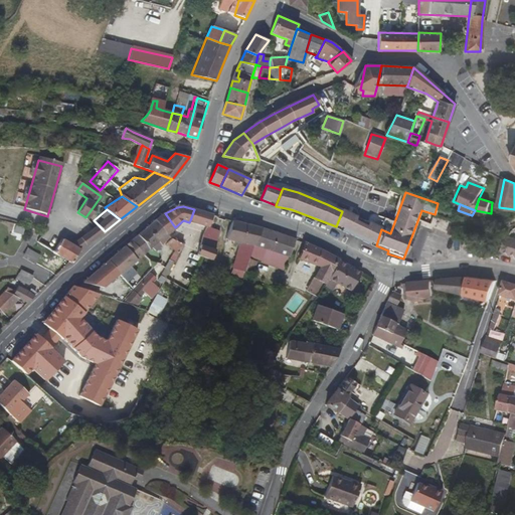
[(213,215),(194,209),(190,220),(208,226),(213,215)]
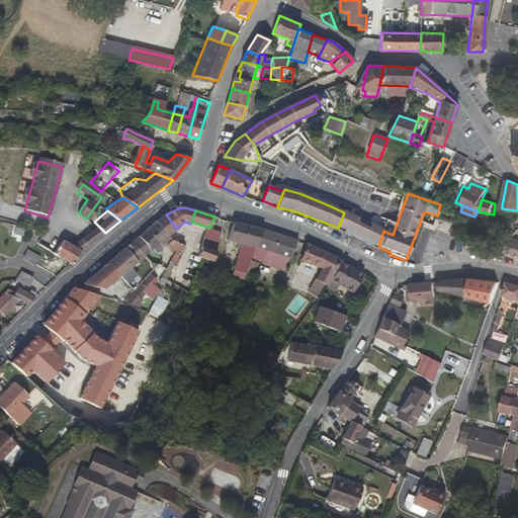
[(384,229),(344,212),(338,228),(337,231),(377,249),(378,247),(383,231),(384,229)]
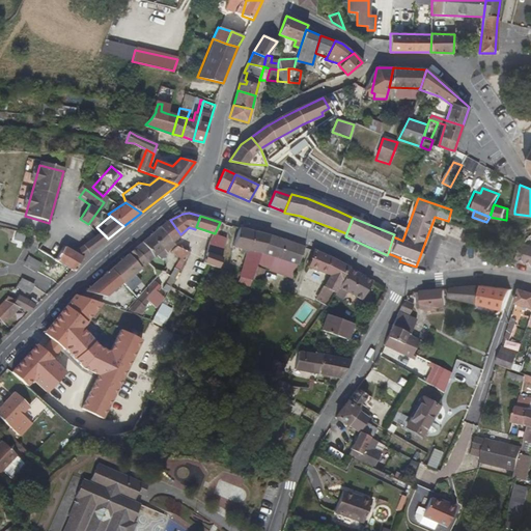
[(170,220),(161,228),(173,242),(180,234),(170,220)]
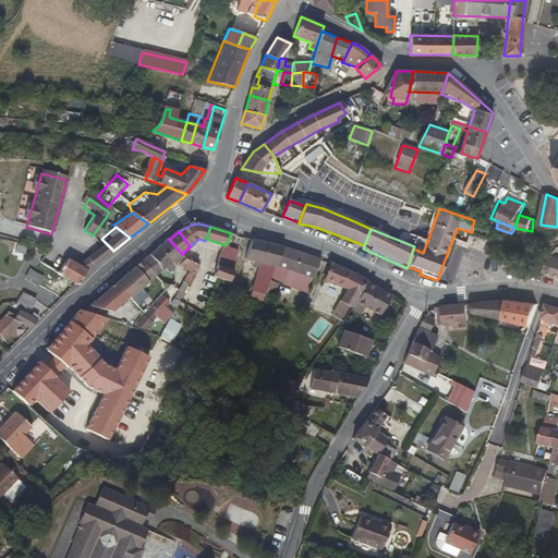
[(169,240),(160,247),(172,262),(176,259),(181,266),(186,259),(182,254),(169,240)]
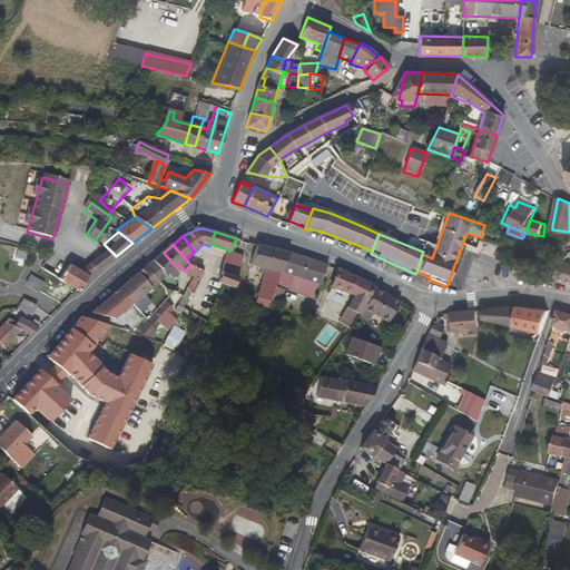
[(288,253),(258,245),(251,265),(268,271),(258,296),(271,301),(272,300),(276,287),(278,284),(290,287),(293,276),(281,274),(288,253)]
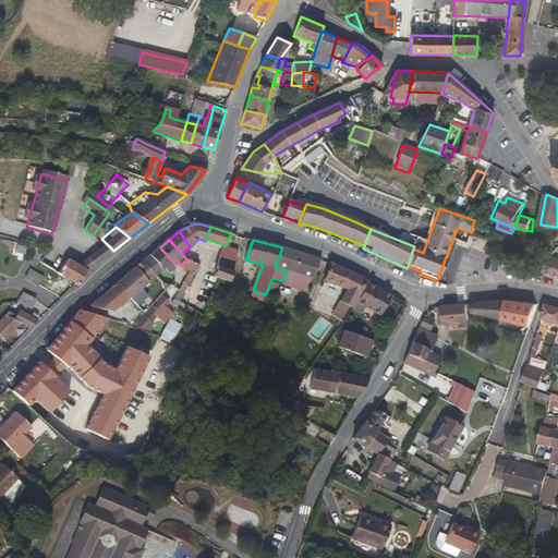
[(15,243),(14,250),(26,252),(27,246),(15,243)]
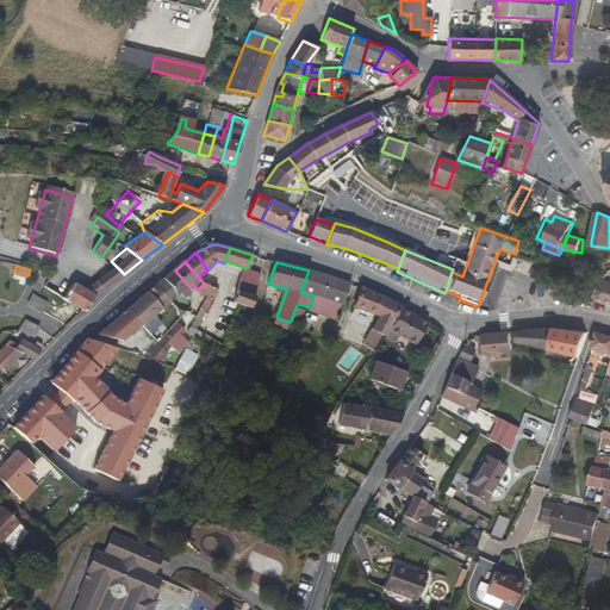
[(120,278),(124,274),(116,266),(112,268),(120,278)]
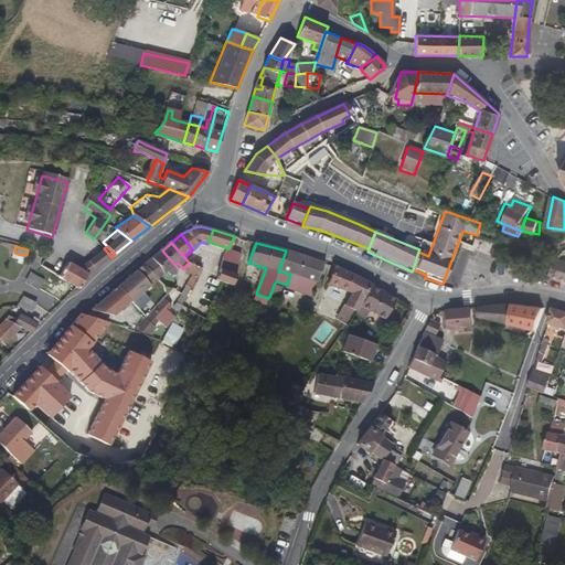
[(104,248),(76,267),(87,272),(112,257),(104,248)]
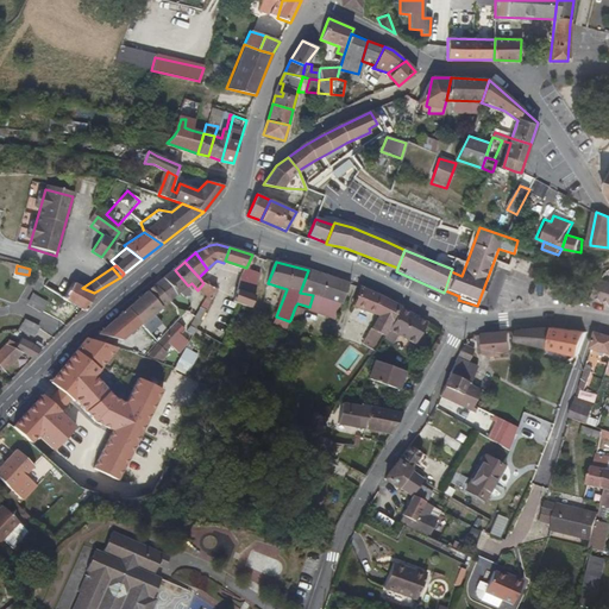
[(175,270),(156,284),(168,297),(171,302),(188,286),(175,270)]
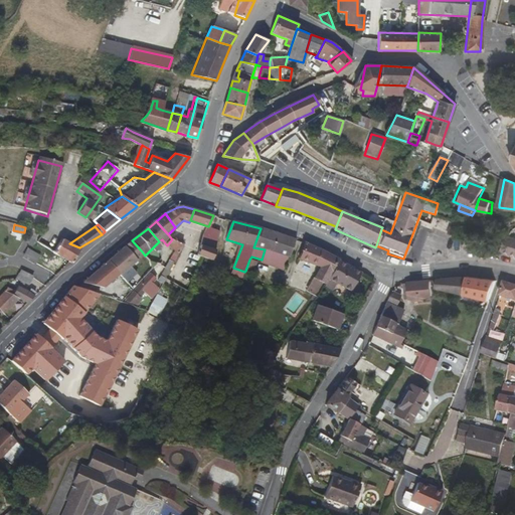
[(282,234),(261,228),(253,247),(265,249),(267,250),(290,256),(295,239),(282,234)]
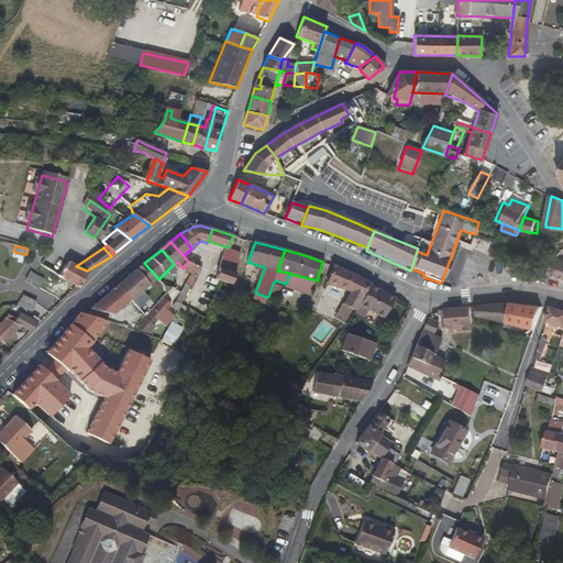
[(497,258),(495,264),(509,268),(510,263),(497,258)]
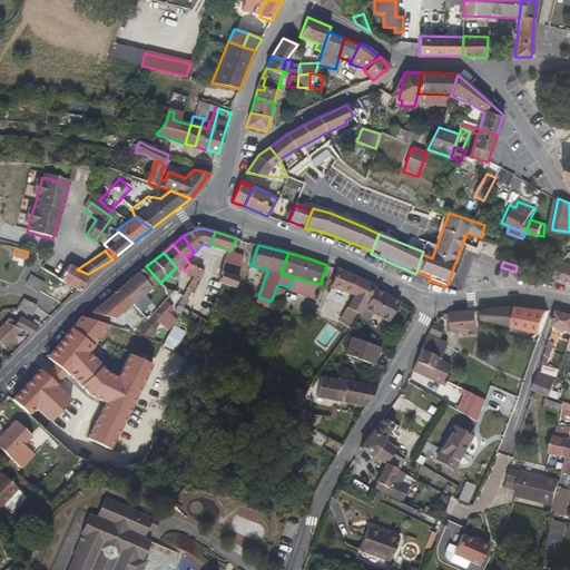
[(59,279),(77,288),(79,290),(88,274),(77,269),(68,264),(59,279)]
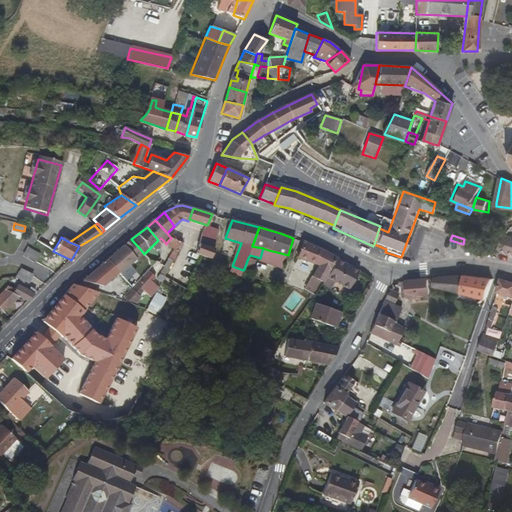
[(169,248),(173,250),(178,252),(181,246),(182,244),(171,238),(166,244),(169,248)]
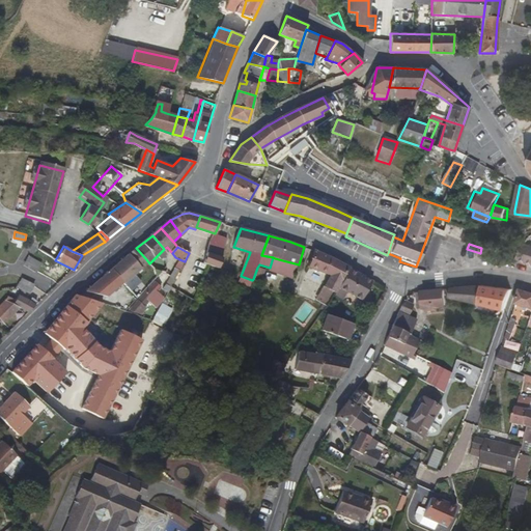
[(103,297),(146,259),(136,248),(86,291),(103,297)]
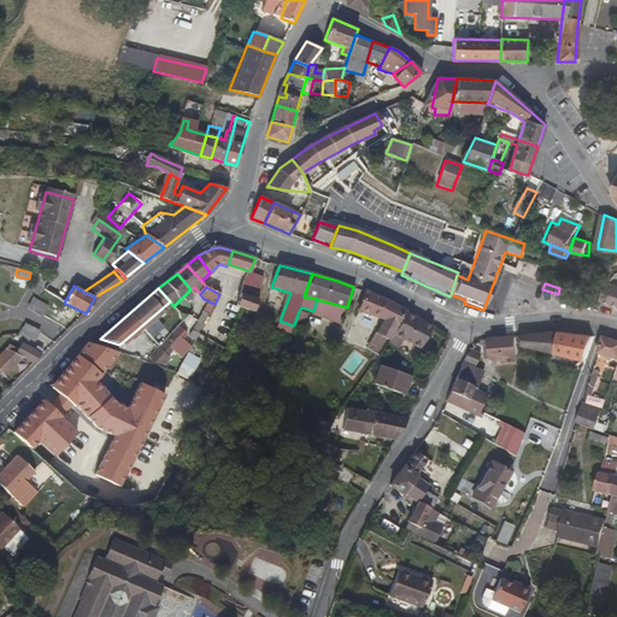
[(388,301),(365,292),(358,310),(385,321),(377,333),(389,341),(407,312),(388,301)]
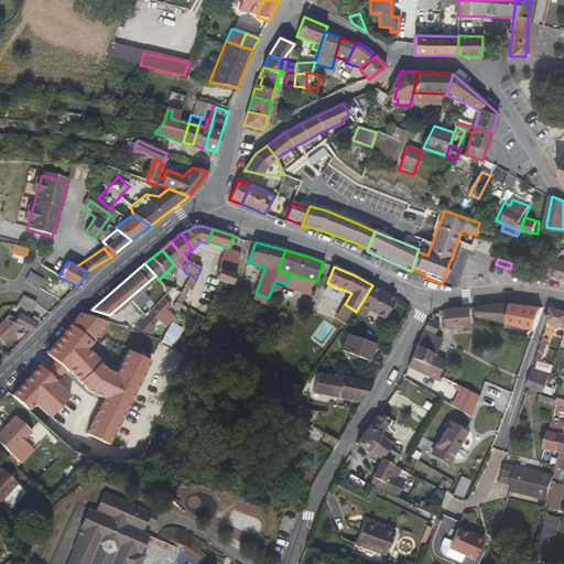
[(232,285),(237,274),(220,268),(218,277),(217,280),(224,282),(232,285)]
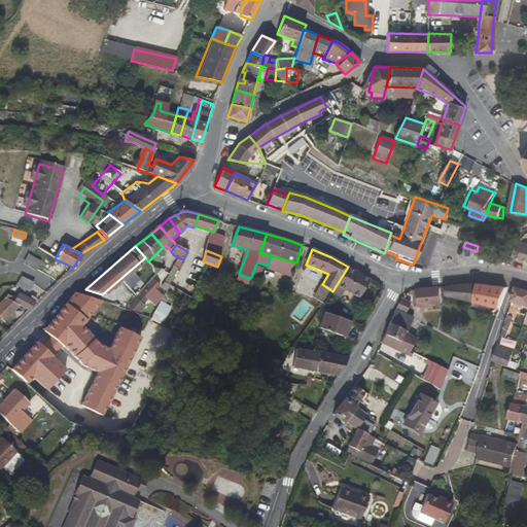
[(28,252),(22,260),(34,268),(39,259),(28,252)]
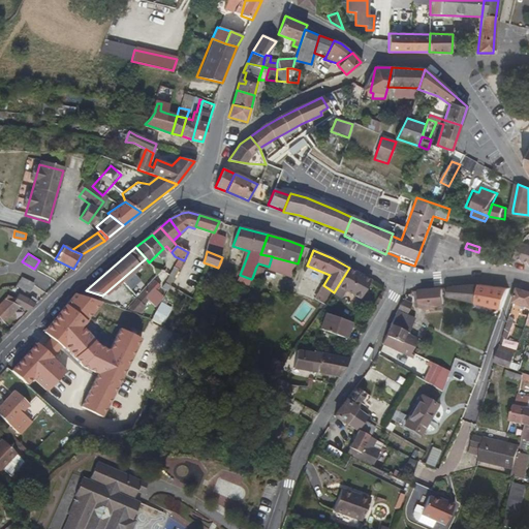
[(298,263),(274,257),(270,270),(292,277),(298,263)]
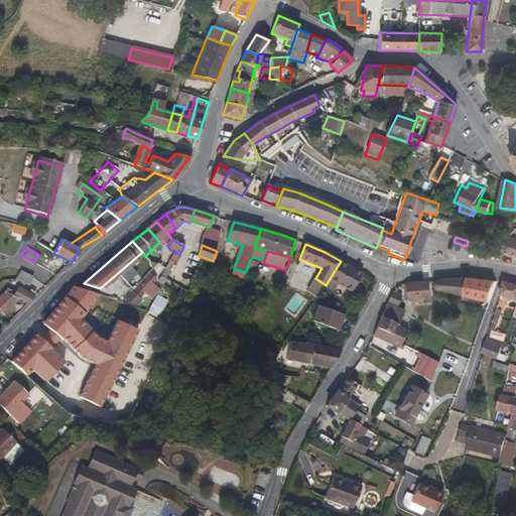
[(250,260),(246,271),(253,274),(256,263),(250,260)]
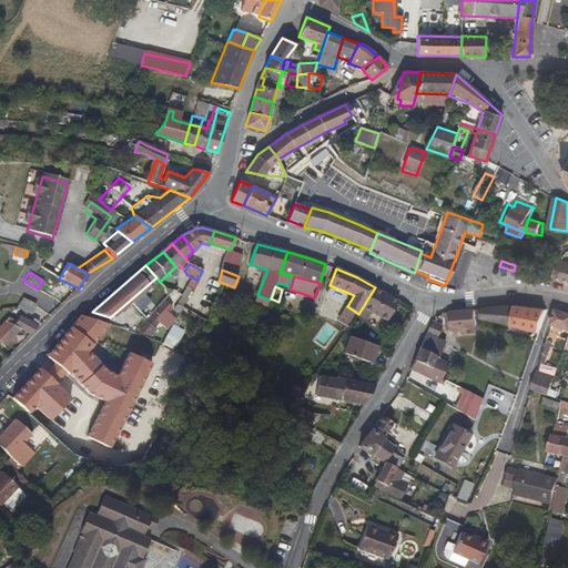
[(386,321),(398,301),(375,287),(358,314),(356,318),(365,324),(372,313),(386,321)]
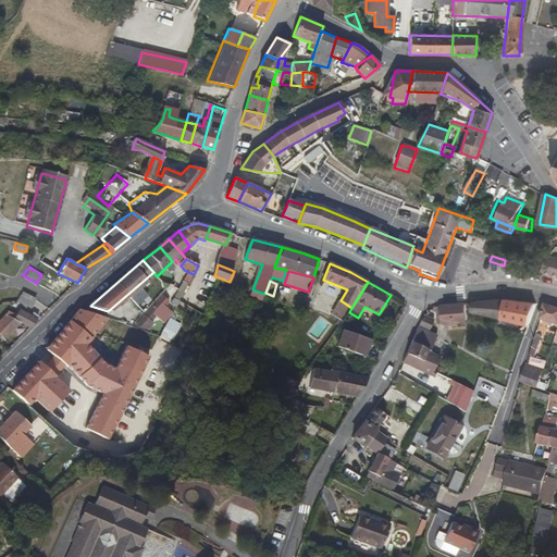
[(166,288),(172,293),(177,287),(172,283),(170,285),(166,288)]
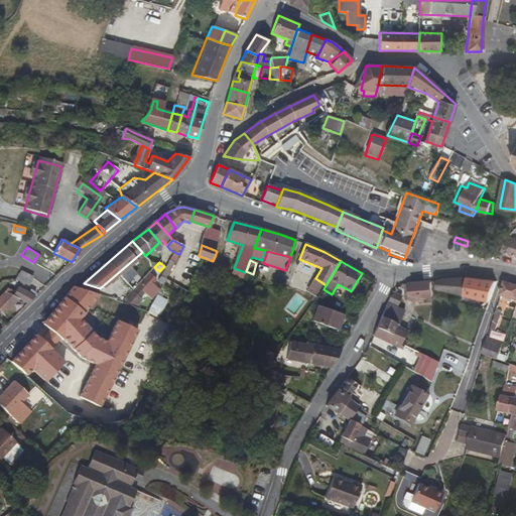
[(166,268),(161,276),(165,279),(170,271),(167,268),(166,268)]
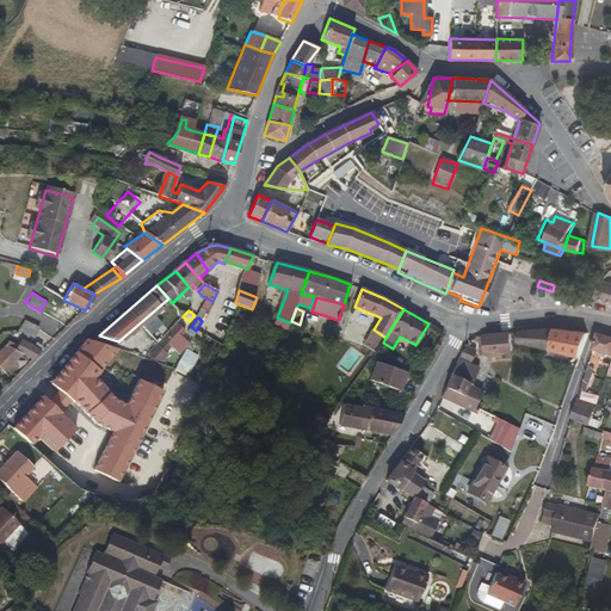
[(24,321),(19,331),(32,337),(37,328),(24,321)]
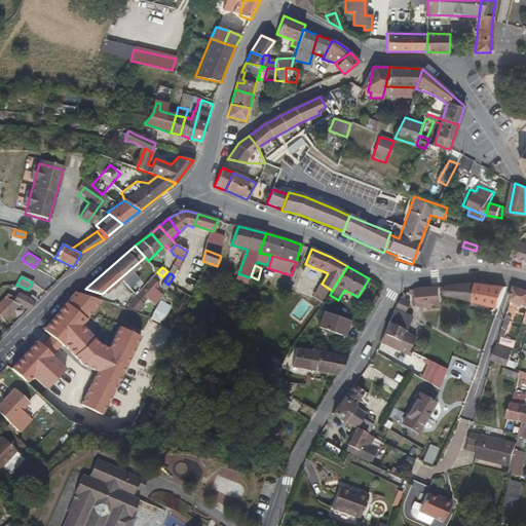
[(154,279),(128,307),(138,310),(147,300),(151,304),(160,295),(155,291),(159,286),(154,279)]
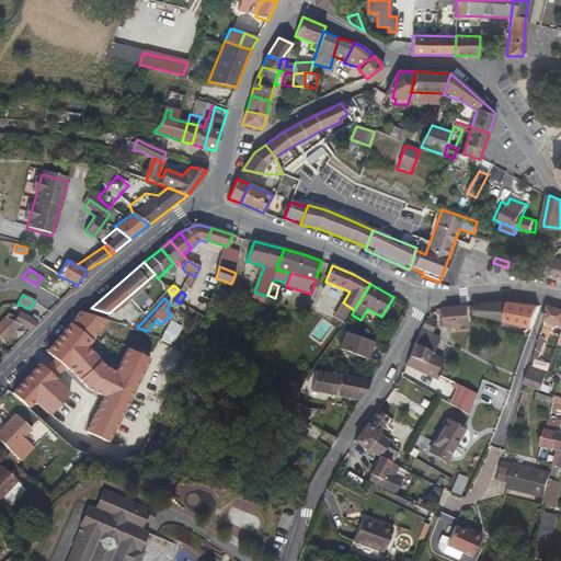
[(343,302),(334,317),(345,323),(352,315),(354,310),(343,302)]
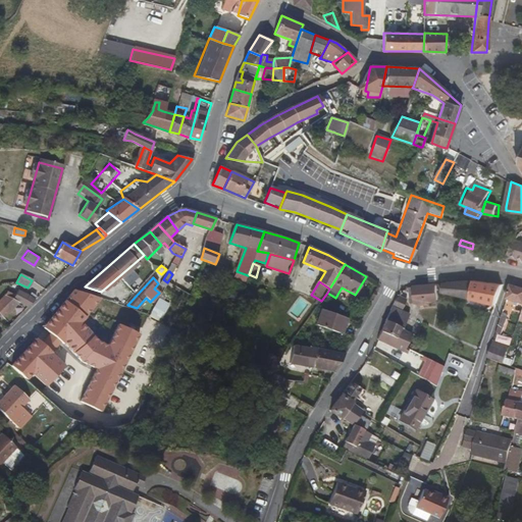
[(445,283),(440,299),(451,302),(453,294),(468,298),(472,300),(476,281),(473,281),(445,283)]
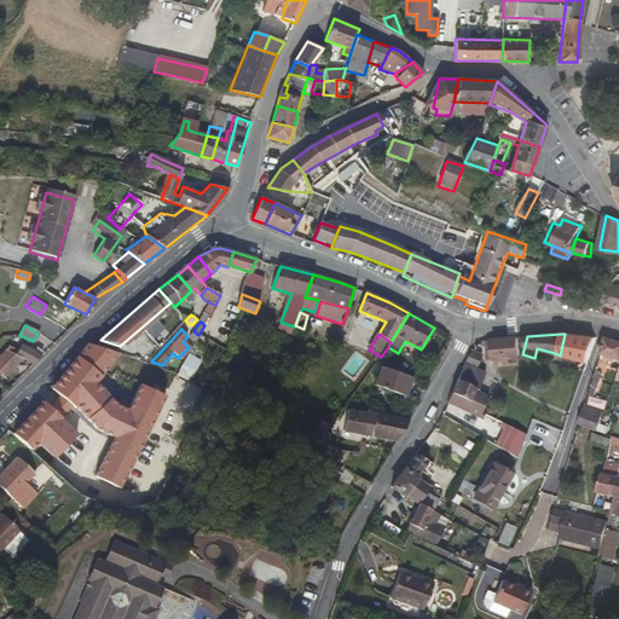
[(596,337),(565,334),(560,356),(588,363),(596,337)]
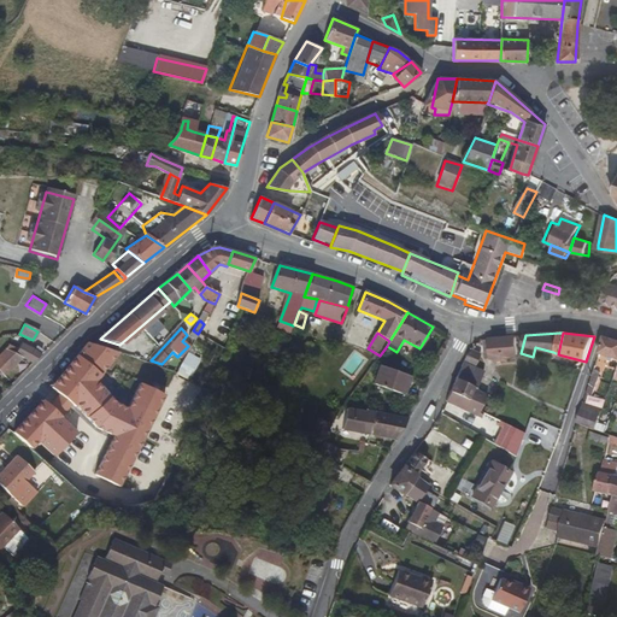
[(505,363),(505,358),(517,357),(516,336),(486,339),(486,340),(486,359),(497,358),(497,363),(505,363)]
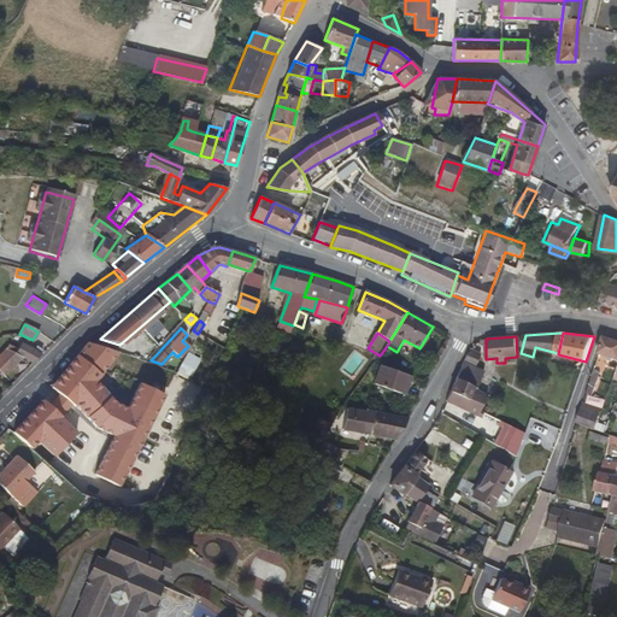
[(113,351),(119,345),(100,339),(94,345),(110,350),(113,351)]
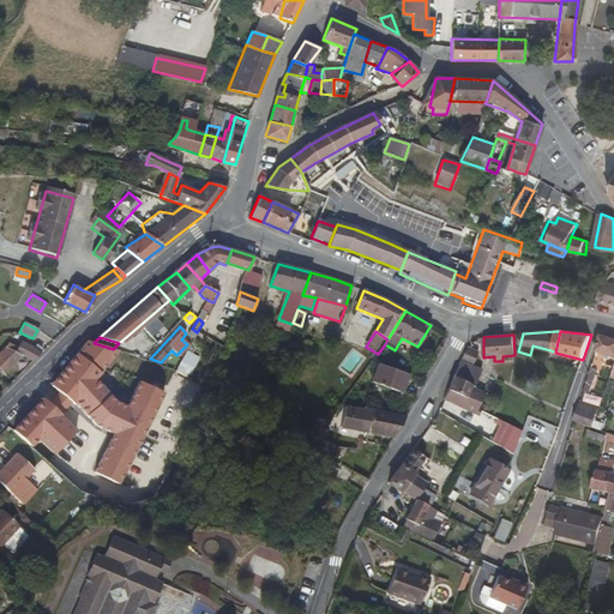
[(613,341),(601,337),(597,351),(613,356),(613,341)]
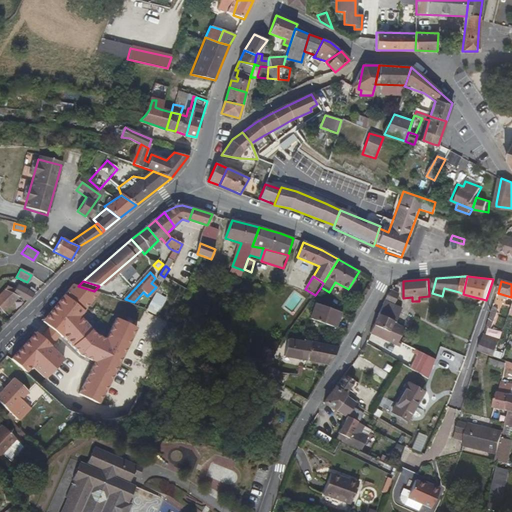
[(14,291),(7,287),(5,290),(6,291),(18,296),(27,300),(34,293),(32,292),(27,289),(18,284),(14,291)]
